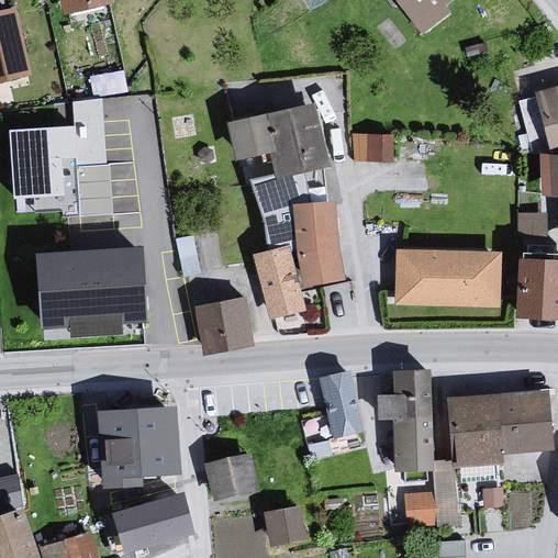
[(59,0),(64,17),(114,6),(113,0),(59,0)]
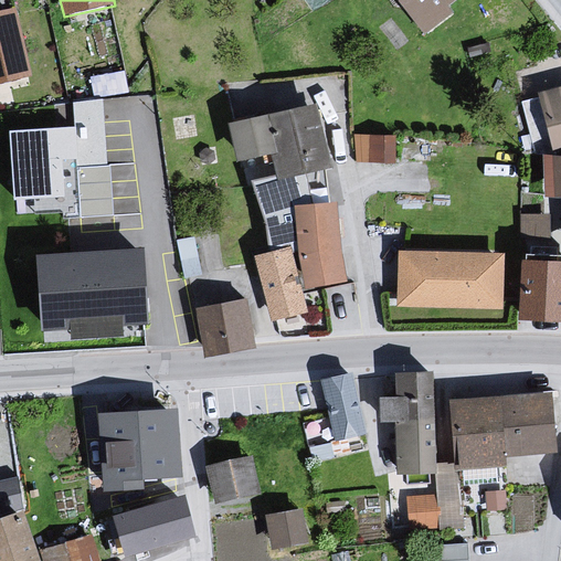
[(395,0),(423,36),(452,17),(453,6),(459,0),(395,0)]
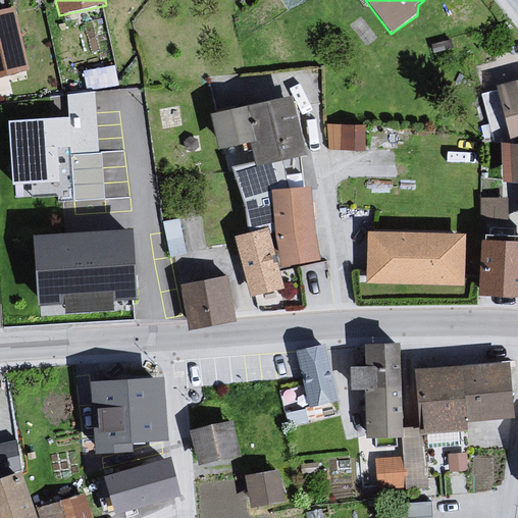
[(14,12),(0,14),(0,74),(30,69),(14,12)]
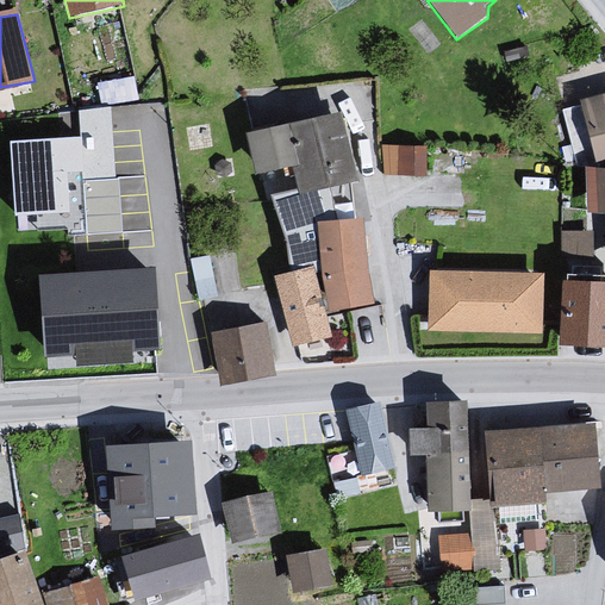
[(604,95),(578,101),(593,167),(604,163),(604,95)]
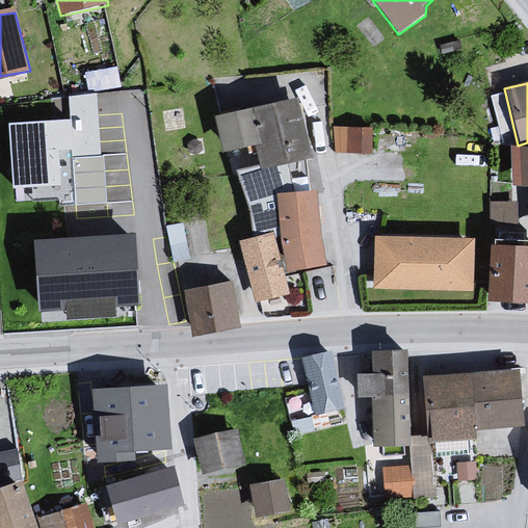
[(301,98),(215,114),(225,151),(260,143),(265,170),(316,158),(301,98)]
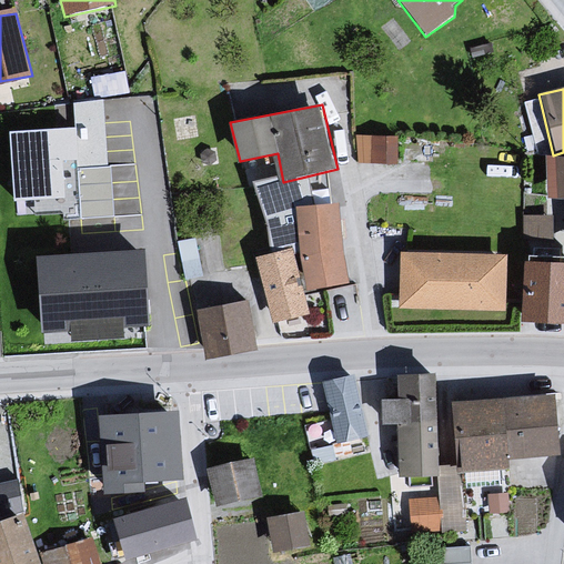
[(394,150),(393,123),(353,124),(354,151),(394,150)]
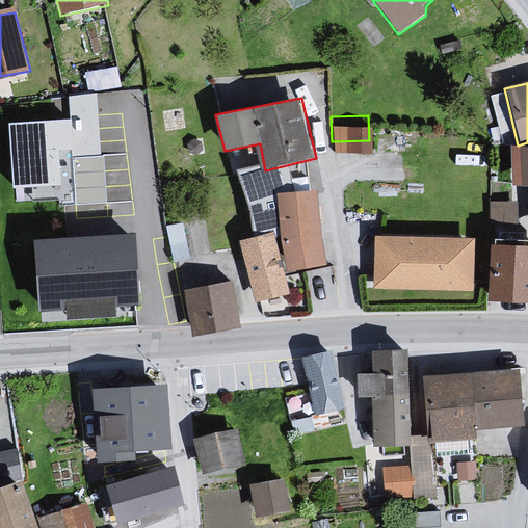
[(8,125),(11,184),(68,178),(67,120),(8,125)]
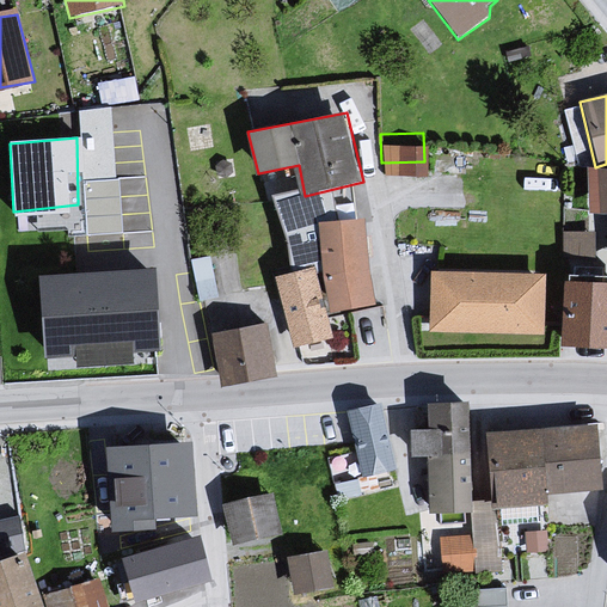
[(606,169),(595,167),(586,166),(584,213),(606,212),(606,169)]
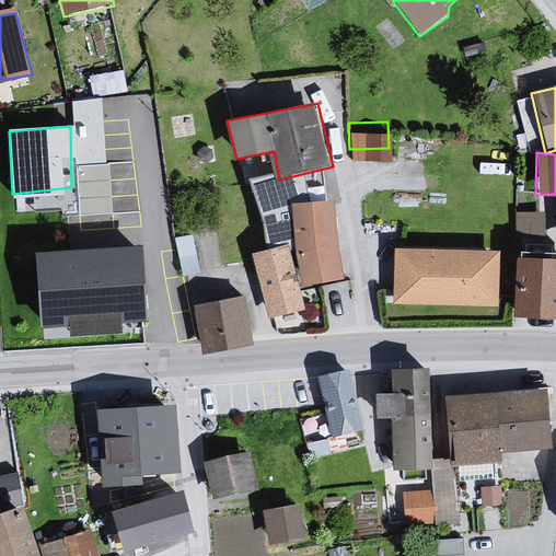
[(514,200),(513,224),(540,227),(542,203),(514,200)]
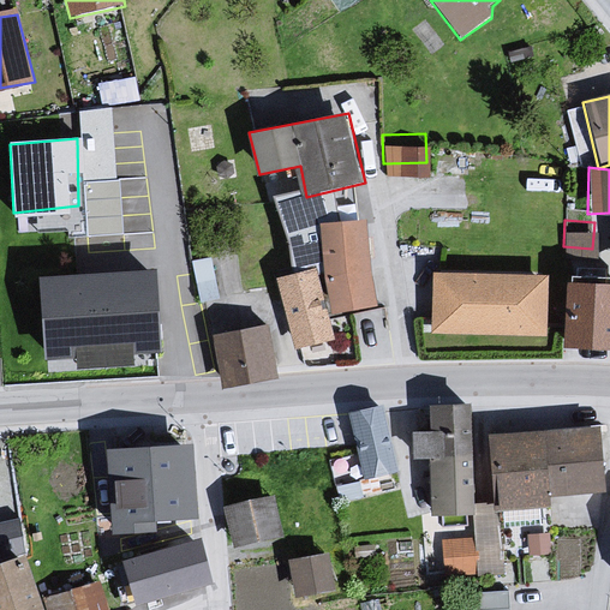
[(147,269),(42,277),(49,351),(151,345),(147,269)]
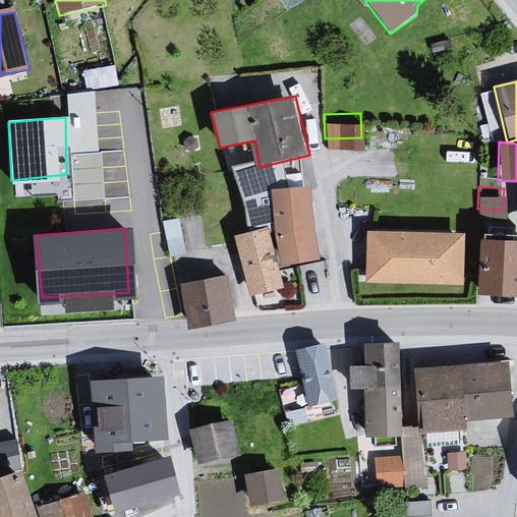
[(234,234),(250,292),(281,285),(267,229),(234,234)]
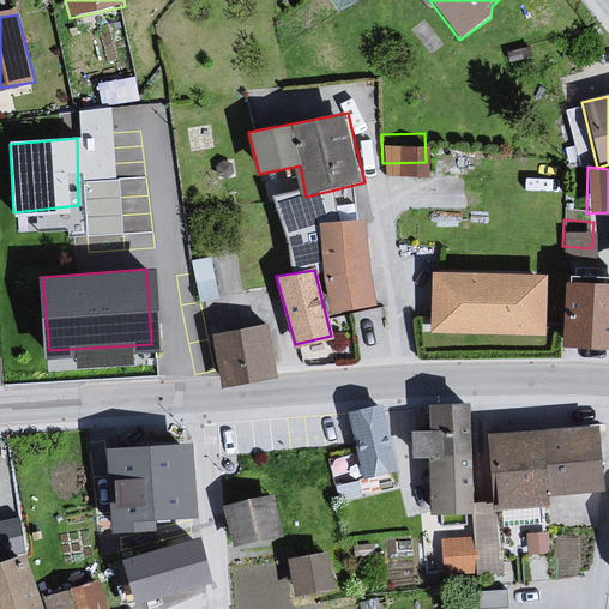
[(546,275),(433,270),(430,330),(547,335),(546,275)]
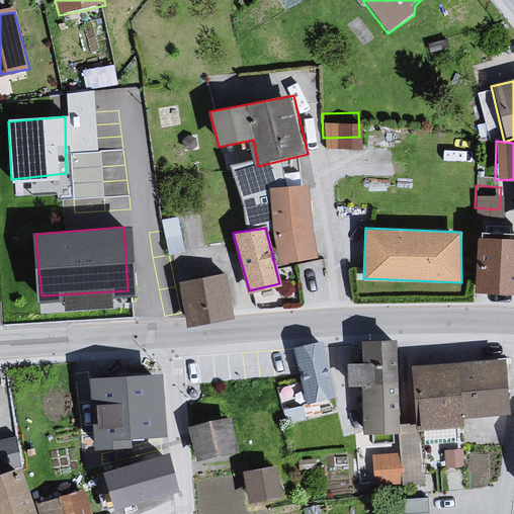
[(479,291),(513,290),(513,234),(485,232),(479,291)]
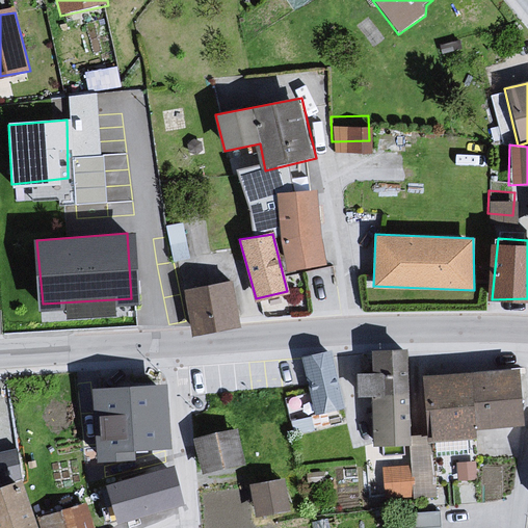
[(234,281),(183,290),(193,334),(240,328),(234,281)]
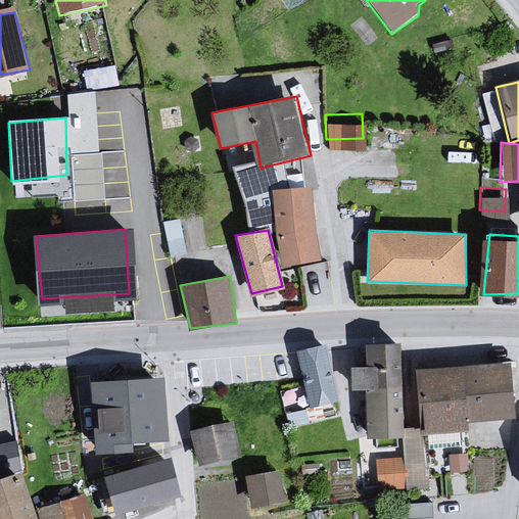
[(324,344),(299,349),(294,358),(308,408),(338,404),(324,344)]
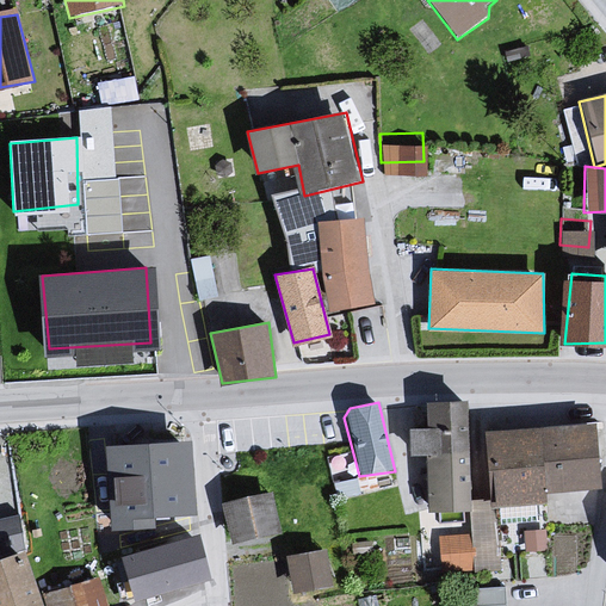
[(470,509),(467,403),(443,406),(446,433),(410,432),(415,455),(425,459),(424,505),(457,514),(470,509)]
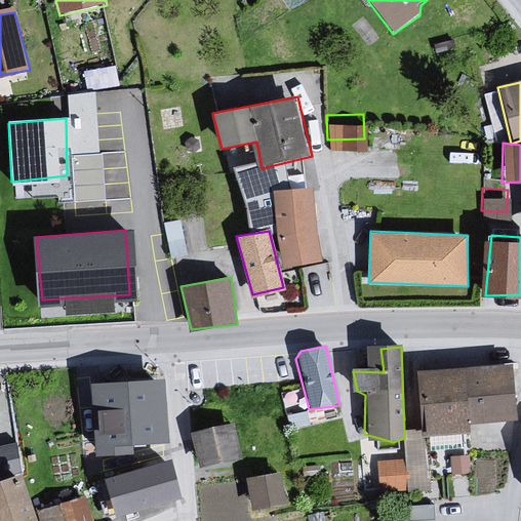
[(513,367),(414,372),(423,439),(472,431),(471,419),(518,421),(513,367)]
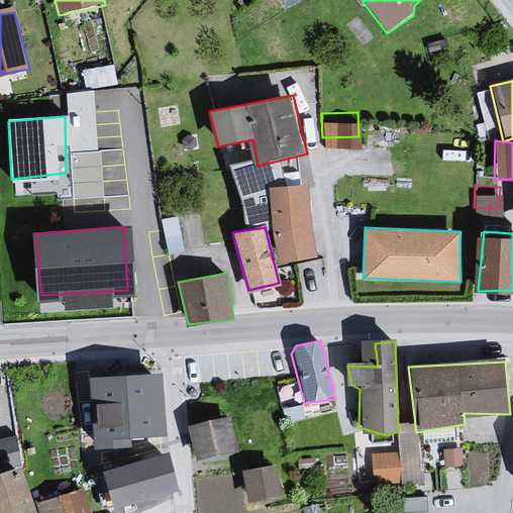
[(163,374),(91,377),(94,438),(163,436),(163,374)]
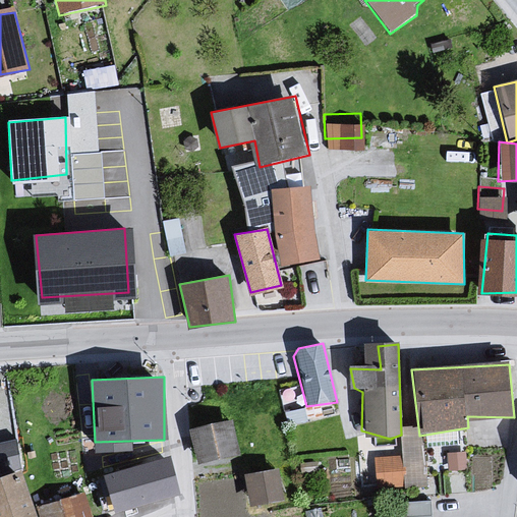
[(231,422),(188,436),(196,464),(238,454),(231,422)]
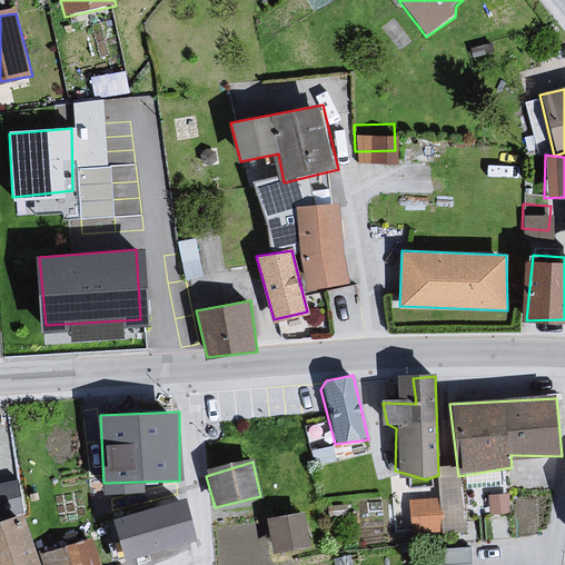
[(438,517),(438,488),(405,488),(405,518),(438,517)]
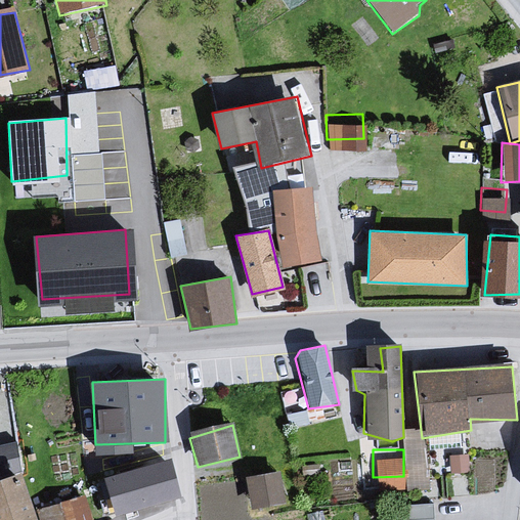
[(174,461),(103,476),(113,519),(183,502),(174,461)]
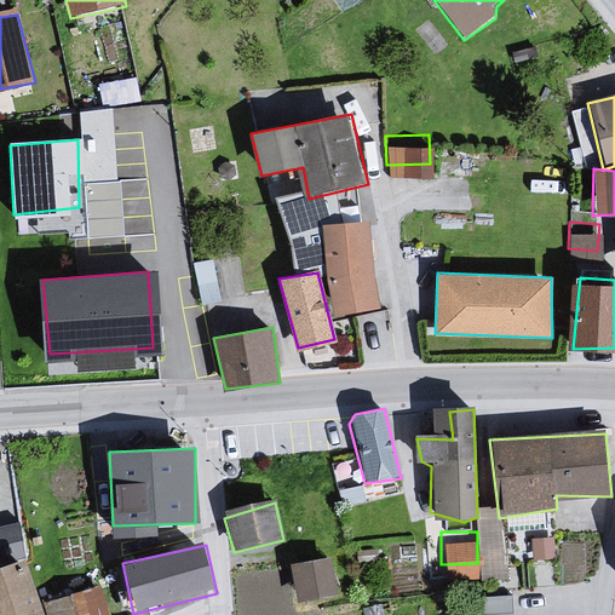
[(335,558),(291,565),(295,601),(340,595),(335,558)]
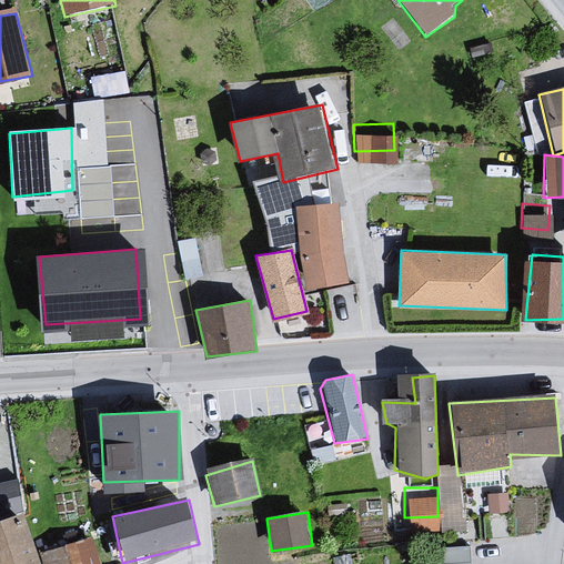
[(27,514),(0,522),(0,563),(42,563),(40,554),(27,514)]
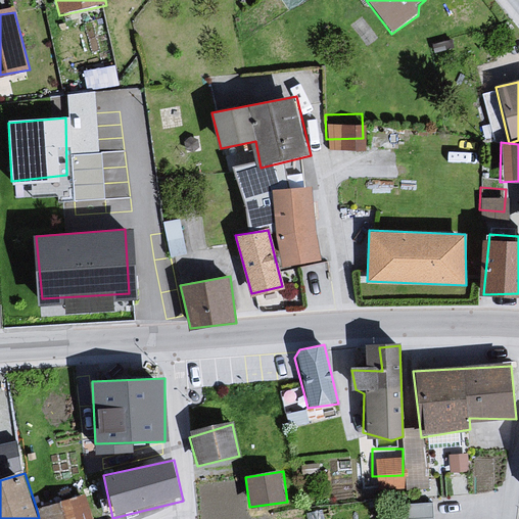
[(90,518),(83,493),(37,510),(39,518),(90,518)]
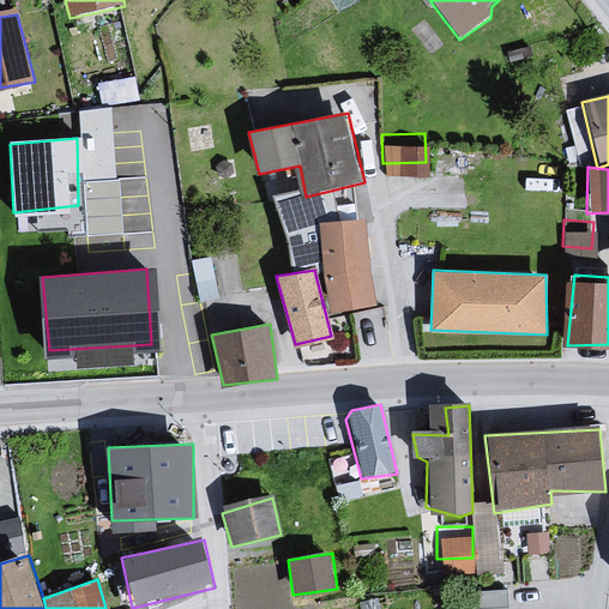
[(504,608),(504,579),(472,579),(472,608),(504,608)]
